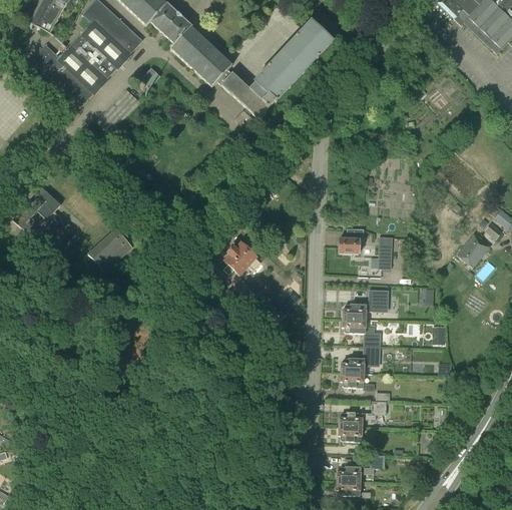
[(276,101),(333,42),(325,35),(328,33),(321,26),(318,28),(311,21),(254,81),(256,83),(249,89),(231,73),(228,68),(231,65),(161,0),(41,0),(30,21),(50,31),(51,32),(68,0),(118,0),(146,24),(150,20),(175,43),(171,48),(211,86),(217,80),(222,84),(248,108),(246,111),(244,109),(235,118),(245,127),(253,118),(249,114),(252,111),(259,117),(275,100),(276,101)]
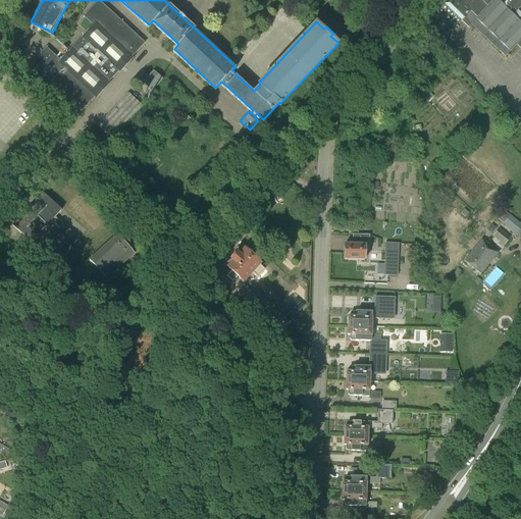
[(134,56),(133,55),(146,41),(101,0),(97,0),(84,14),(93,22),(61,58),(47,45),(32,61),(83,108),(95,95),(97,96),(110,82),(108,80),(119,68),(121,69),(134,56)]
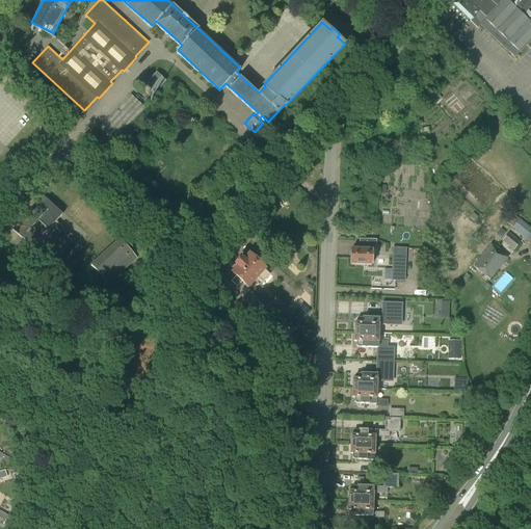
[(454,0),(453,1),(474,22),(478,25),(479,24),(481,22),(515,55),(528,43),(530,46),(530,19),(529,18),(530,16),(530,8),(529,7),(530,5),(530,0),(454,0)]
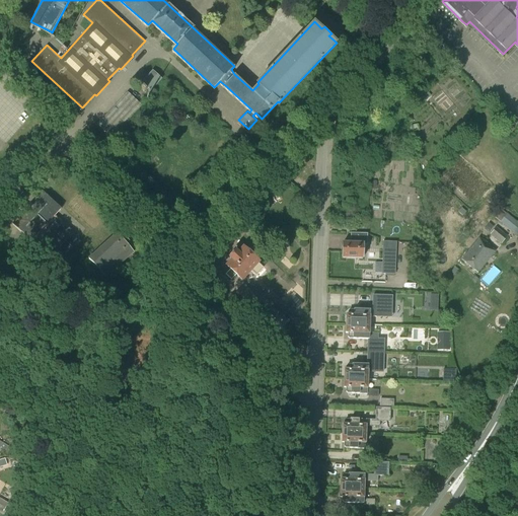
[(141,81),(150,89),(162,77),(153,68),(141,81)]
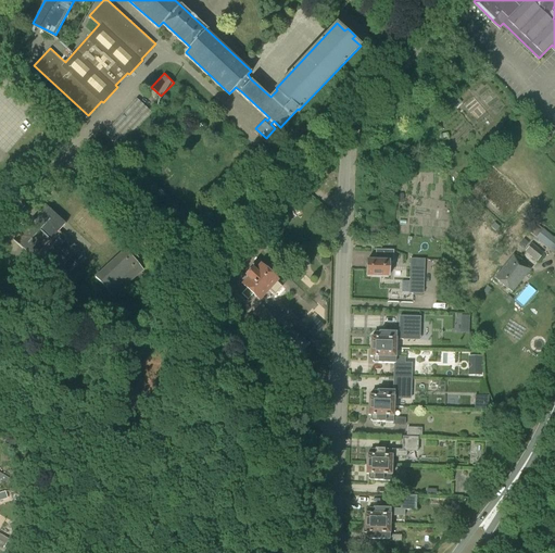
[(138,96),(104,128),(118,143),(152,111),(138,96)]
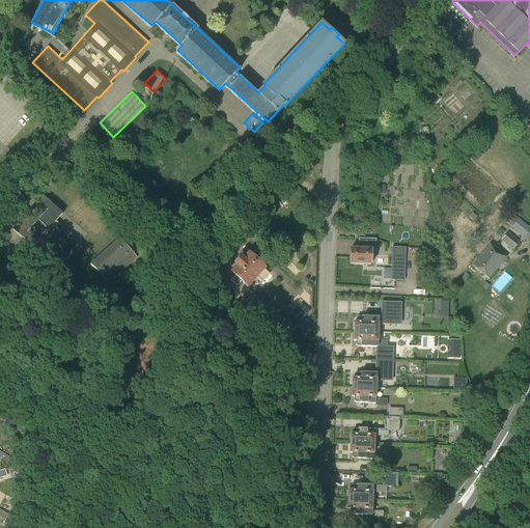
[(83,253),(71,242),(74,239),(75,238),(75,237),(75,235),(75,234),(75,233),(74,232),(57,218),(63,211),(44,193),(14,226),(27,240),(24,247),(48,257),(65,274),(83,253)]
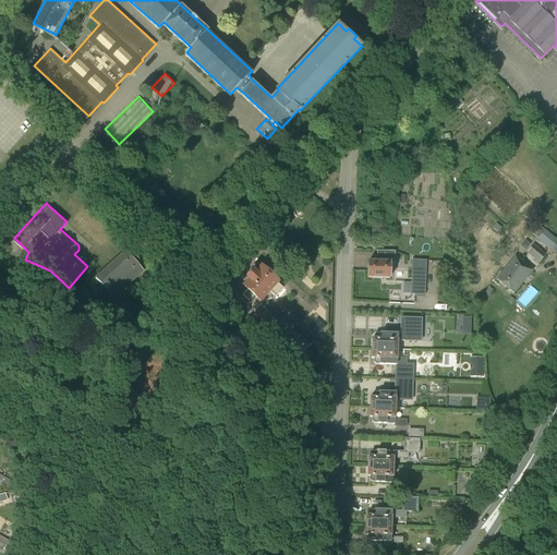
[(503,225),(497,220),(493,226),(498,230),(503,225)]
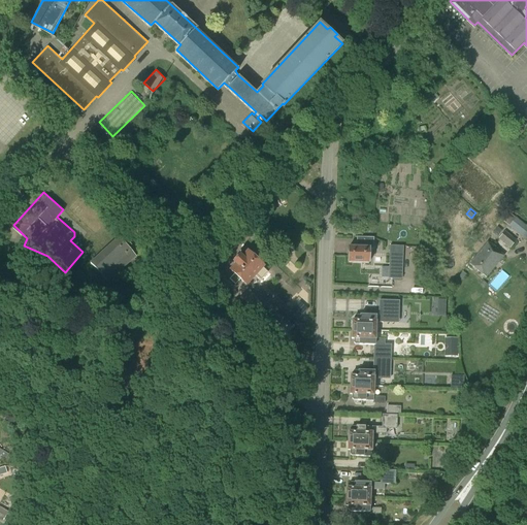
[(526,224),(511,211),(504,219),(526,237),(526,224)]
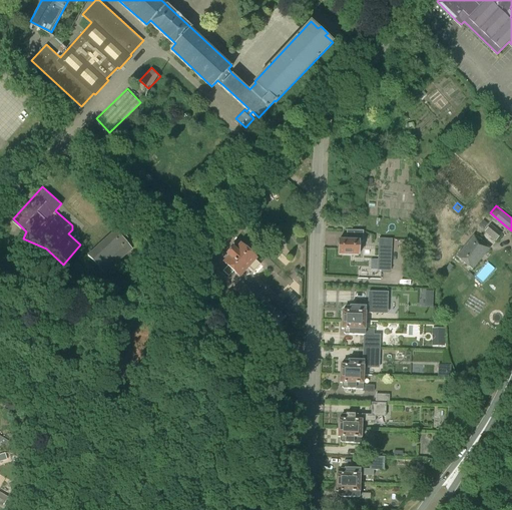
[(485,228),(497,238),(502,231),(491,222),(485,228)]
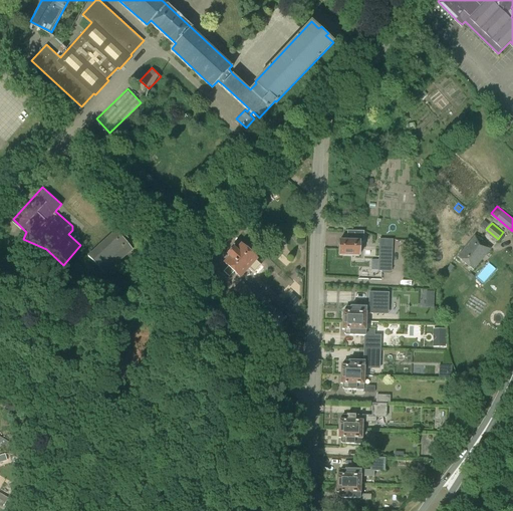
[(88,253),(105,273),(134,248),(115,228),(88,253)]
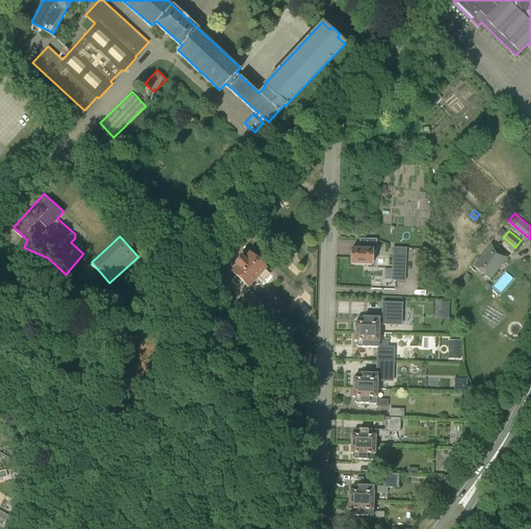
[(378,236),(362,236),(361,246),(352,246),(351,262),(373,263),(373,247),(378,247),(378,236)]
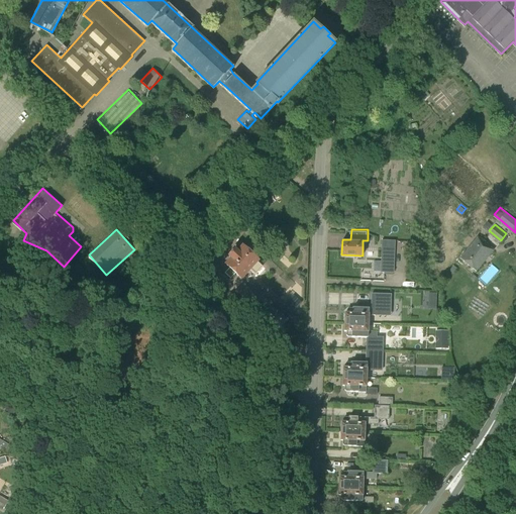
[(494,248),(478,235),(460,257),(476,270),(494,248)]
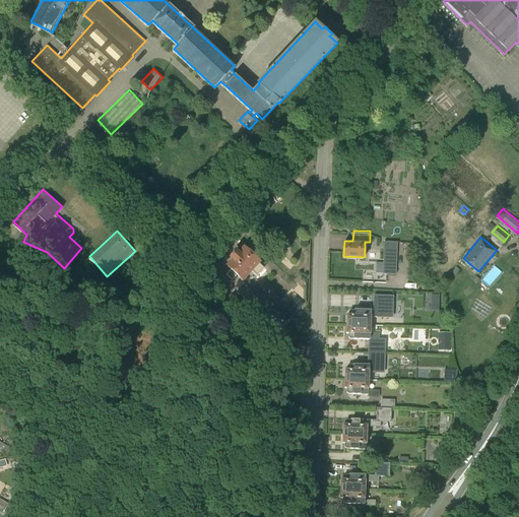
[(257,273),(264,266),(260,261),(245,246),(239,252),(237,250),(231,256),(233,258),(228,264),(232,267),(226,272),(233,277),(237,273),(244,279),(253,269),(257,273)]
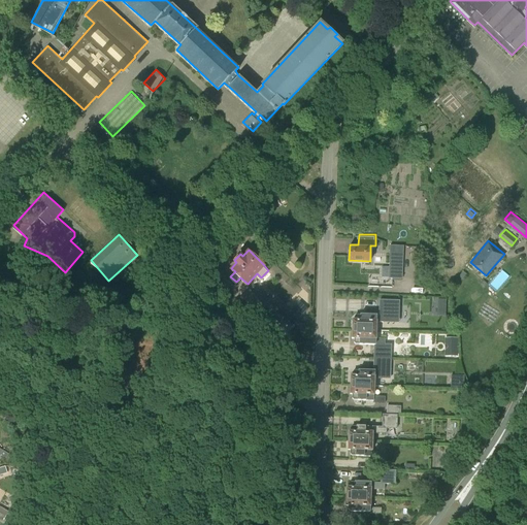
[(234,303),(250,318),(264,302),(249,288),(234,303)]
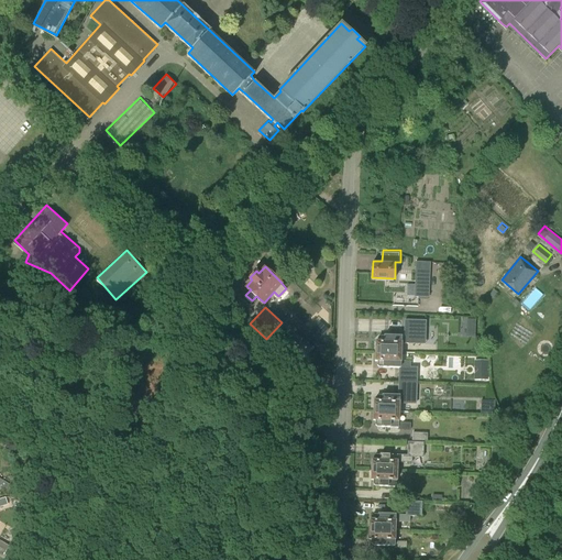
[(376,339),(376,349),(401,350),(401,341),(409,341),(409,335),(426,336),(427,318),(405,318),(405,335),(382,333),(378,336),(378,339),(376,339)]
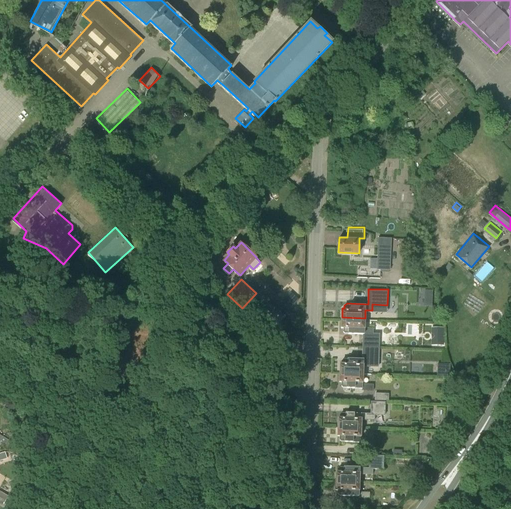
[(290,293),(277,307),(284,314),(298,299),(290,293)]
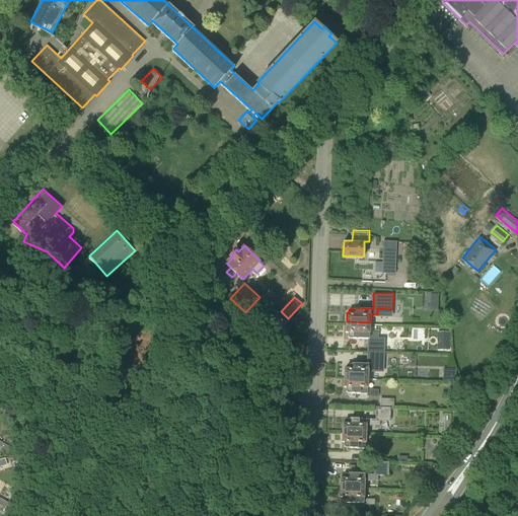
[(378,332),(370,330),(370,322),(347,321),(346,330),(349,330),(349,334),(351,336),(369,337),(369,336),(378,336),(378,332)]
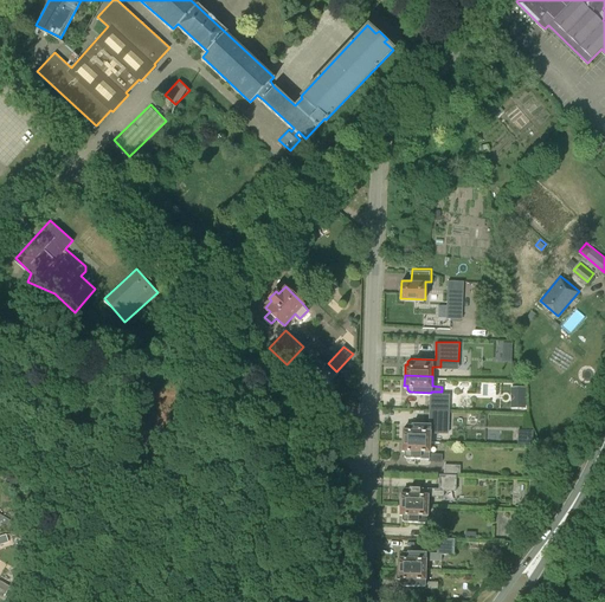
[(431,393),(430,408),(449,408),(449,393),(442,392),(431,392),(431,393)]
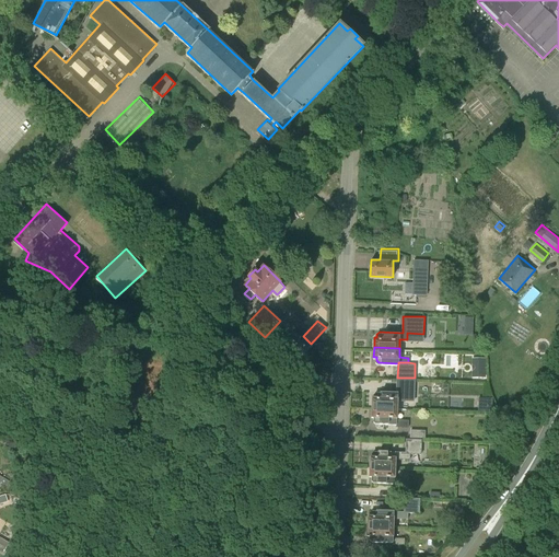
[(415,378),(397,378),(397,392),(376,391),(375,393),(375,396),(372,396),(372,407),(397,407),(397,398),(414,399),(415,378)]
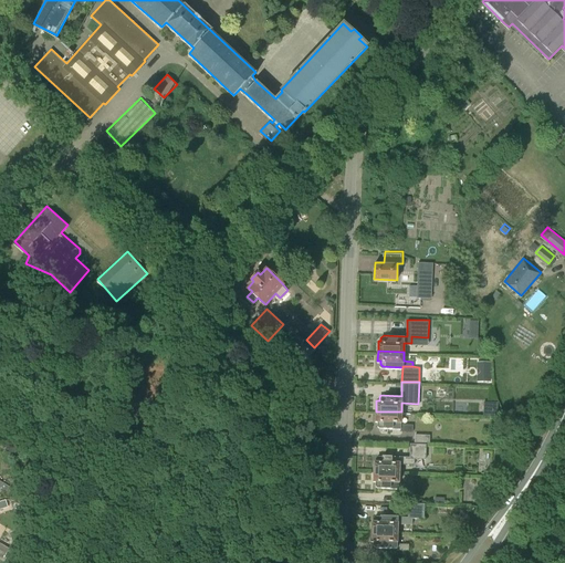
[(498,400),(489,400),(489,414),(498,414),(498,400)]
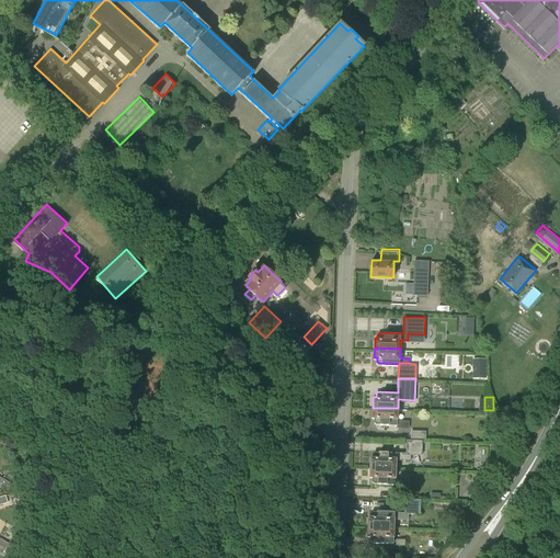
[(407,419),(398,419),(398,408),(373,408),(373,417),(375,417),(375,421),(377,423),(398,423),(398,425),(410,425),(410,419),(407,419)]
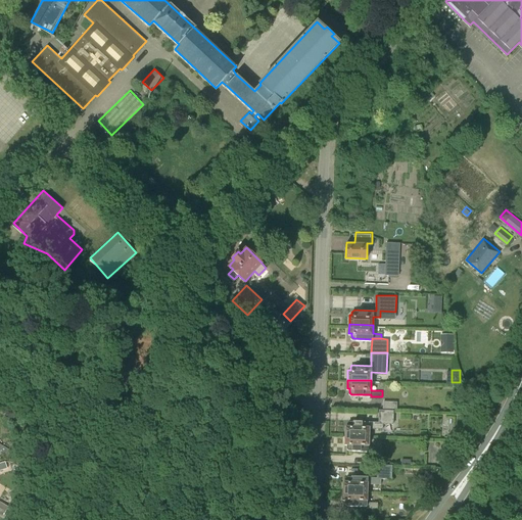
[(345,435),(369,435),(369,427),(383,427),(383,422),(393,423),(394,410),(384,409),(380,409),(379,422),(370,421),(350,420),(348,422),(347,425),(345,425),(345,435)]
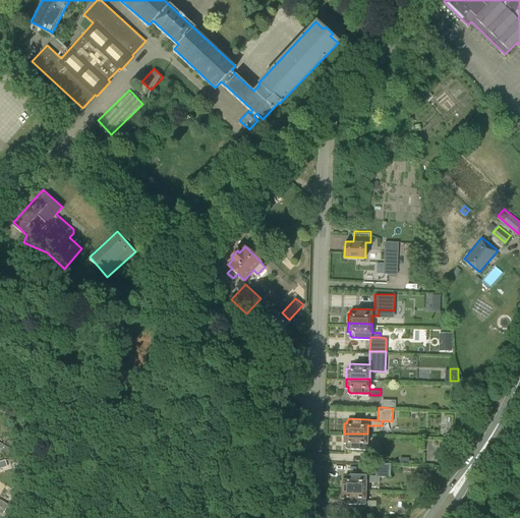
[(379,444),(367,444),(367,434),(344,434),(344,442),(346,443),(346,446),(348,448),(367,448),(367,450),(379,450),(379,444)]
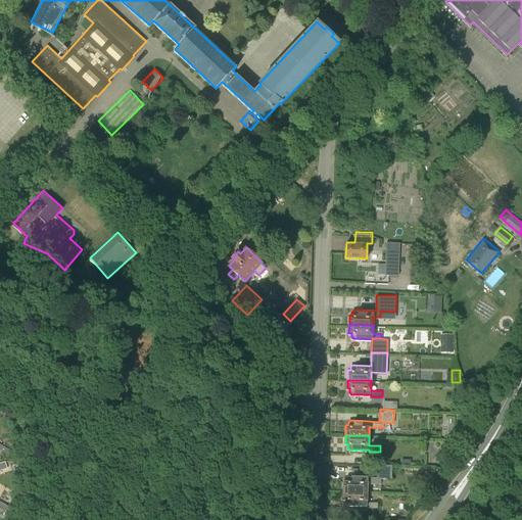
[(0,451),(1,448),(7,452),(9,446),(0,441),(0,451)]
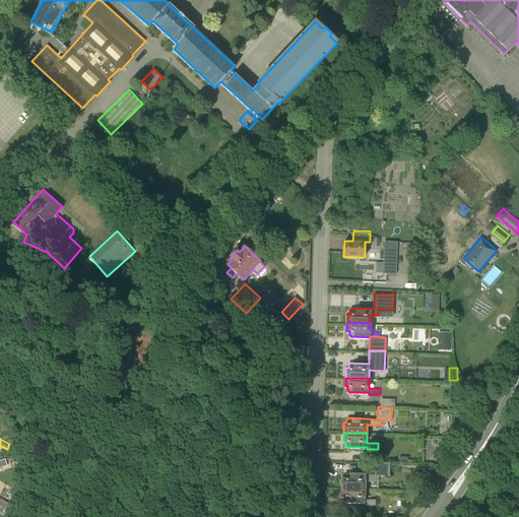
[(0,458),(0,466),(8,463),(6,457),(0,458)]
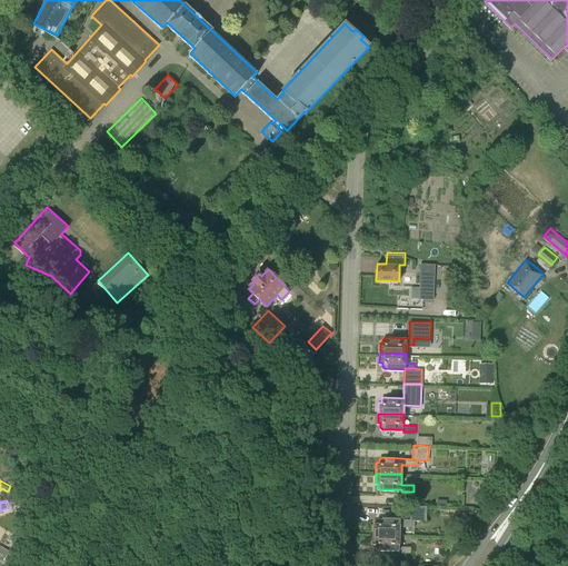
[(374,533),(399,534),(400,525),(415,526),(415,519),(421,520),(427,520),(427,506),(411,505),(411,519),(400,518),(379,517),(377,519),(377,524),(375,524),(374,533)]
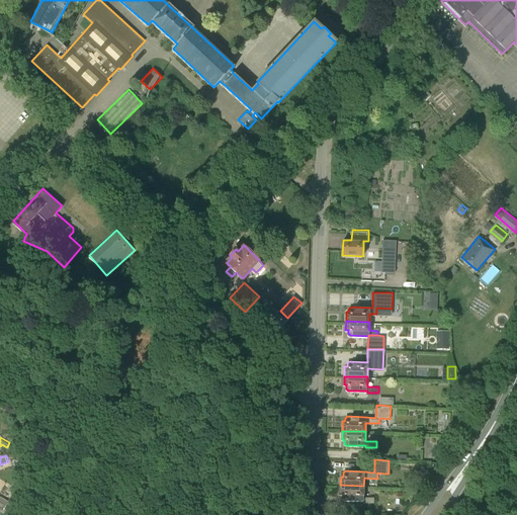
[(31,466),(25,463),(22,469),(28,473),(31,466)]
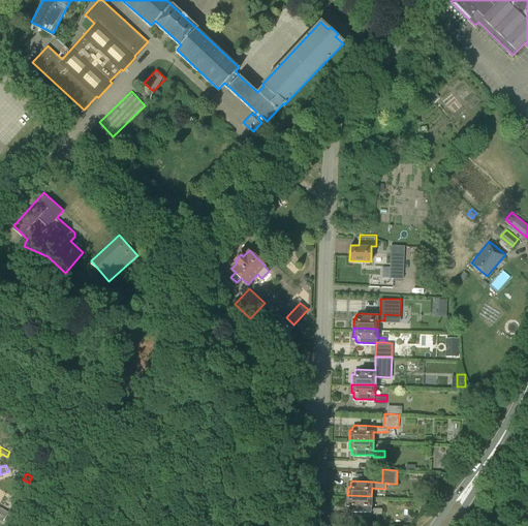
[(441,481),(434,477),(428,492),(432,493),(441,481)]
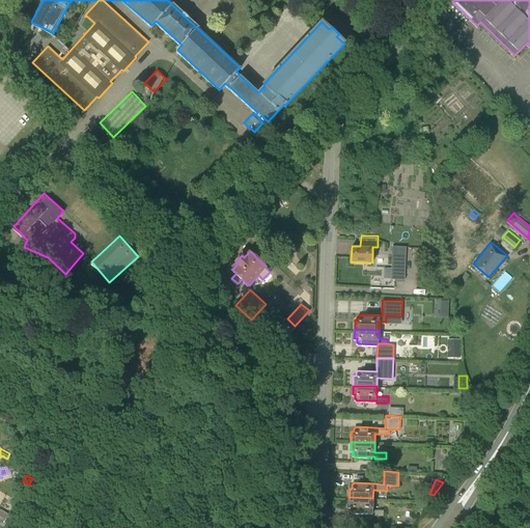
[(384,508),(372,508),(372,498),(349,497),(349,506),(352,506),(351,510),(353,512),(372,513),(372,515),(384,515),(384,508)]
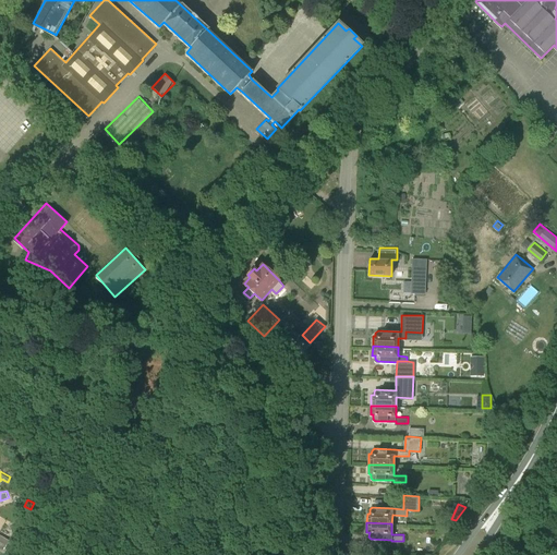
[(439,537),(444,540),(449,533),(445,529),(439,537)]
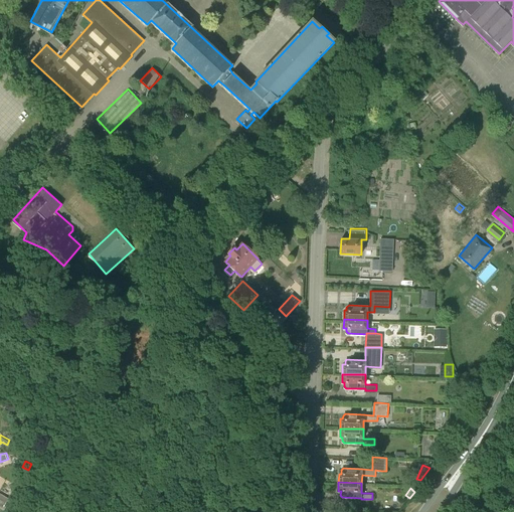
[(0,497),(10,503),(12,499),(0,492),(0,497)]
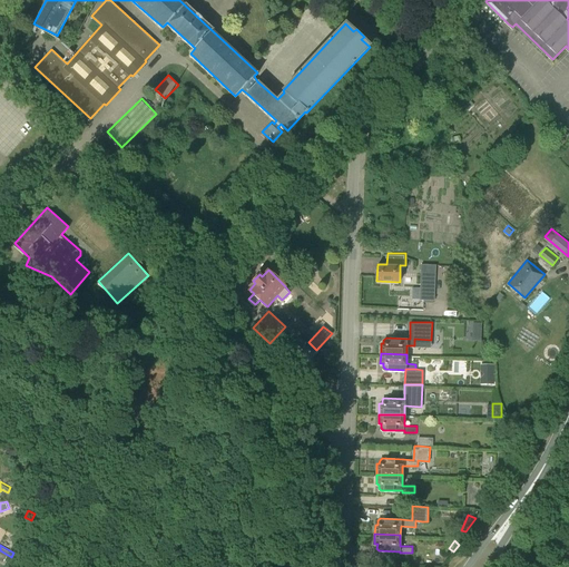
[(11,557),(0,550),(0,557),(8,563),(11,557)]
